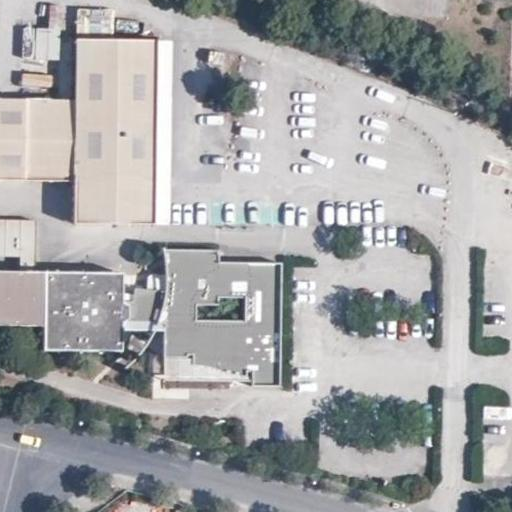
[(25,58),(62,60),(63,30),(26,29),(25,58)]
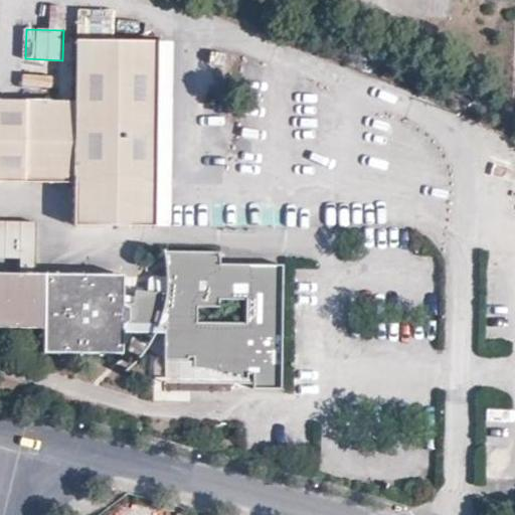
[(77,40),(76,101),(0,100),(0,179),(73,180),(75,223),(156,224),(157,41),(77,40)]
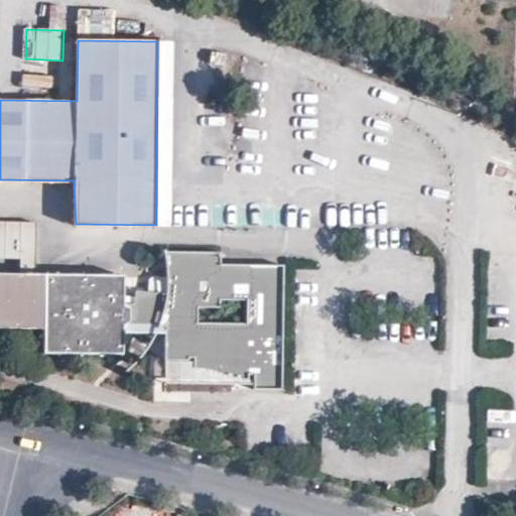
[(174,41),(157,41),(156,225),(170,224),(174,41)]
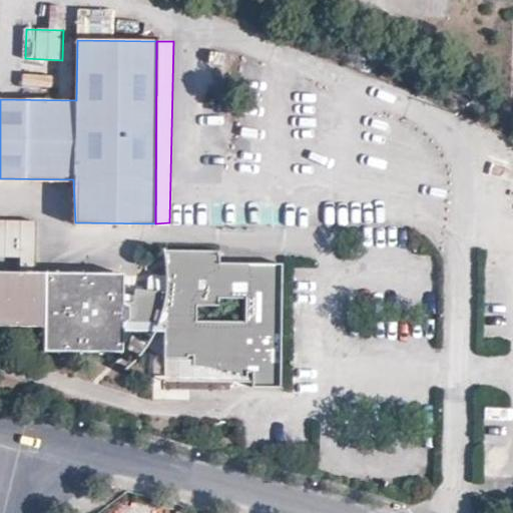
[(34,276),(34,224),(0,223),(0,260),(19,261),(19,276),(34,276)]
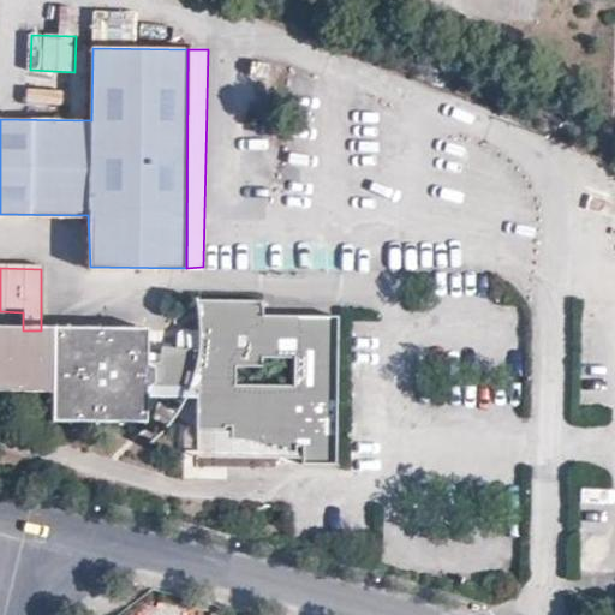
[(263,298),(196,298),(196,332),(196,350),(174,350),(160,350),(160,354),(160,365),(148,365),(147,354),(147,330),(41,330),(23,330),(0,330),(0,393),(54,393),(54,421),(147,421),(147,389),(197,388),(197,429),(225,429),(225,427),(232,427),(232,445),(297,445),(297,443),(304,443),(304,460),(338,460),(338,312),(263,312),(263,298)]
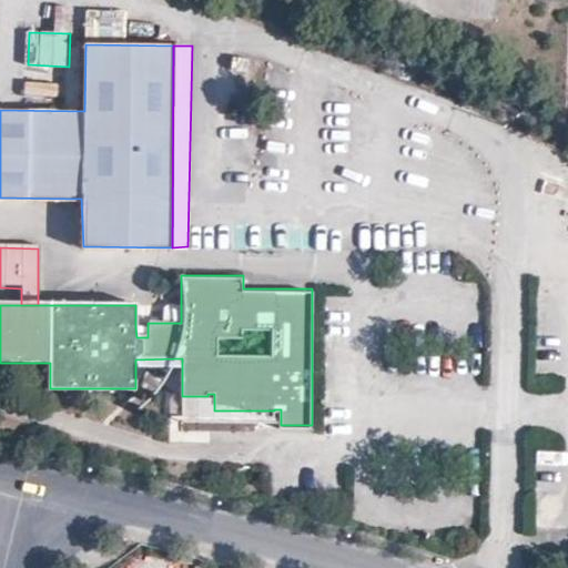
[(161,306),(161,323),(181,323),(181,306),(161,306)]
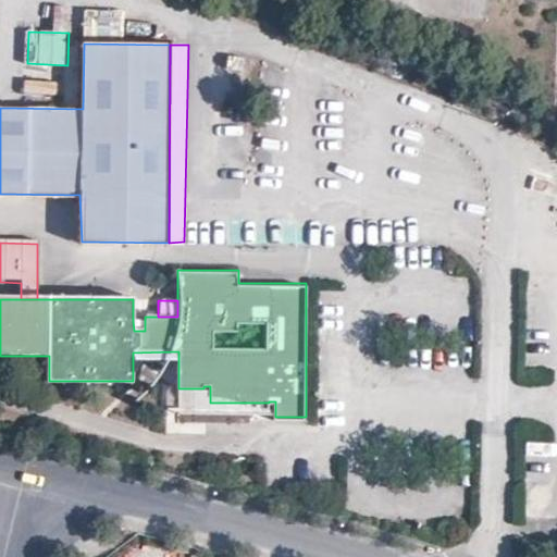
[(145,321),(133,321),(134,331),(145,331),(145,321)]
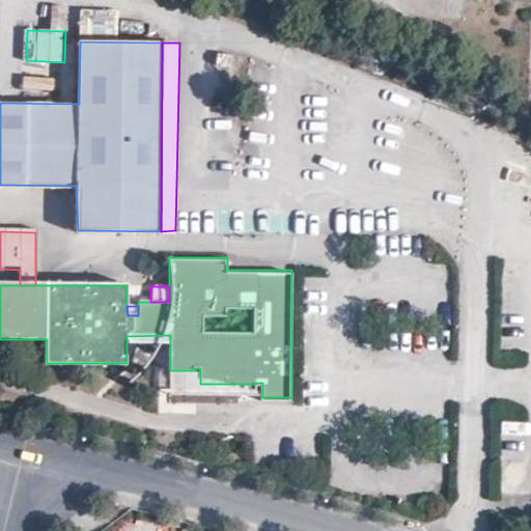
[(194,370),(170,370),(170,397),(262,397),(262,383),(256,383),(256,384),(200,384),(200,368),(194,368),(194,370)]
